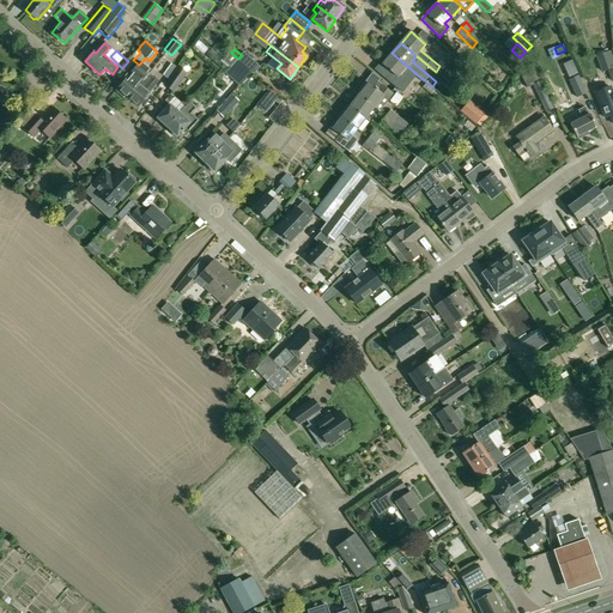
[(596,56),(602,72),(607,71),(612,83),(612,82),(612,65),(608,52),(596,56)]
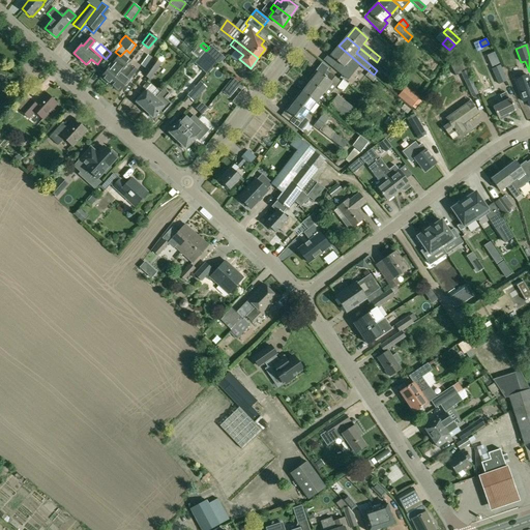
[(201,57),(206,51),(200,46),(195,51),(201,57)]
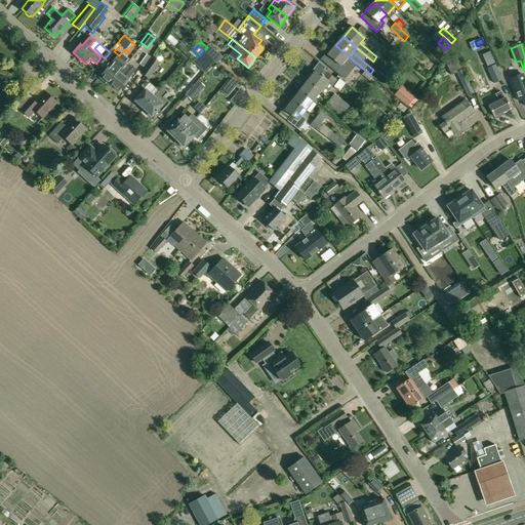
[(204,50),(208,54),(218,64),(224,57),(209,45),(207,47),(204,50)]
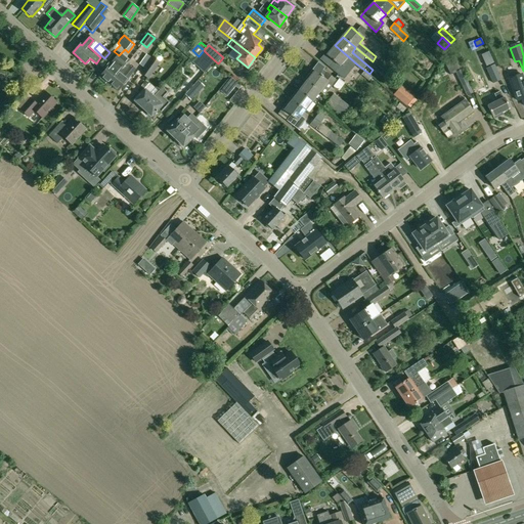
[(335,45),(328,55),(340,66),(348,56),(335,45)]
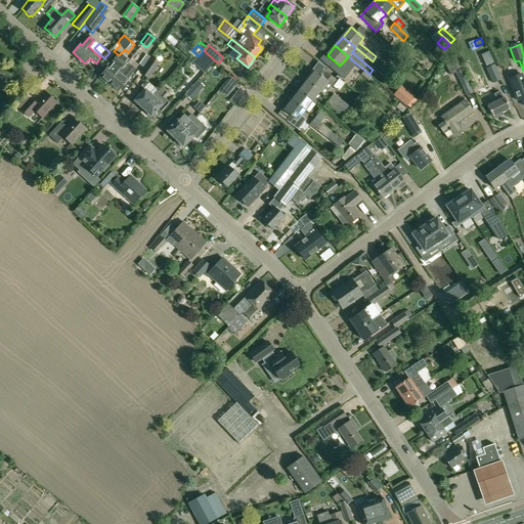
[(154,56),(161,61),(163,58),(156,53),(154,56)]
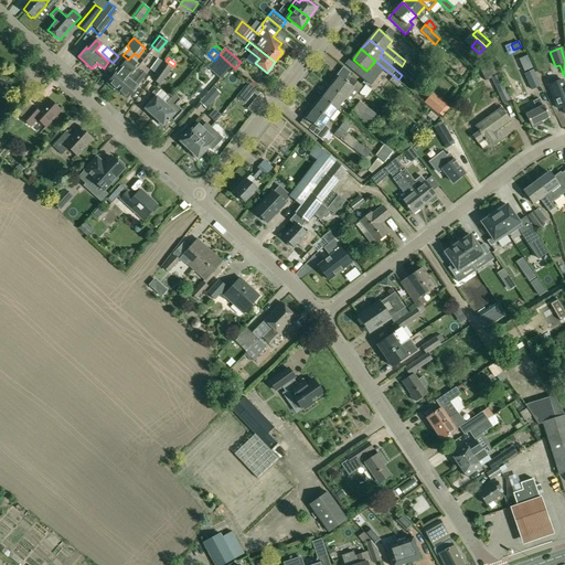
[(108,83),(118,91),(128,78),(125,75),(131,66),(126,62),(119,71),(108,83)]
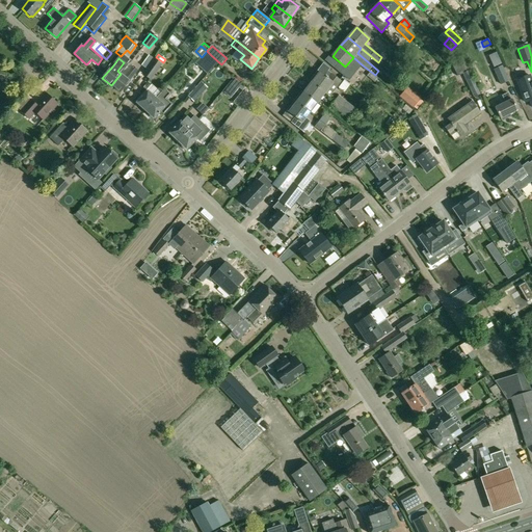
[(462,58),(451,64),(454,70),(466,64),(462,58)]
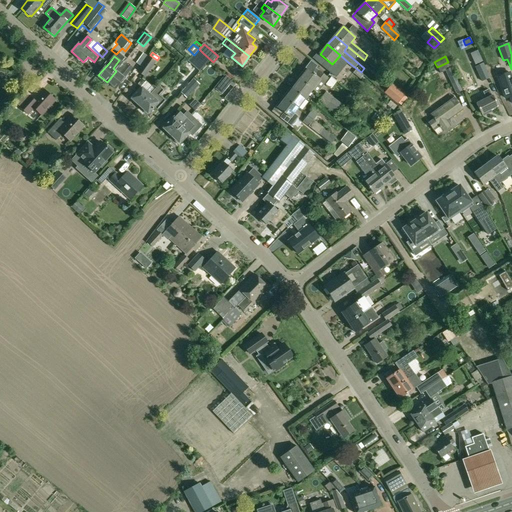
[(140,71),(145,75),(154,63),(148,59),(140,71)]
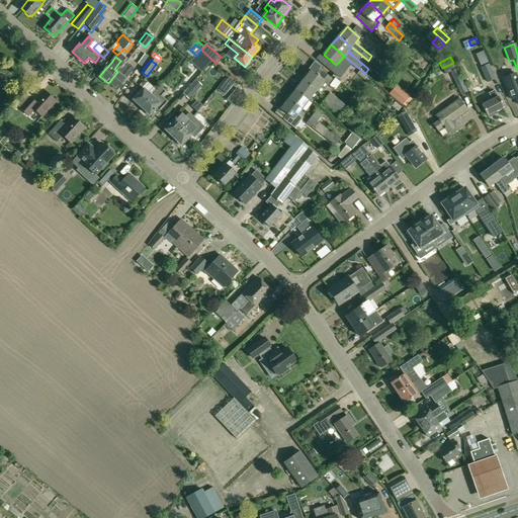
[(117,72),(108,83),(116,90),(125,79),(134,69),(125,62),(121,67),(122,68),(120,70),(119,69),(117,72)]
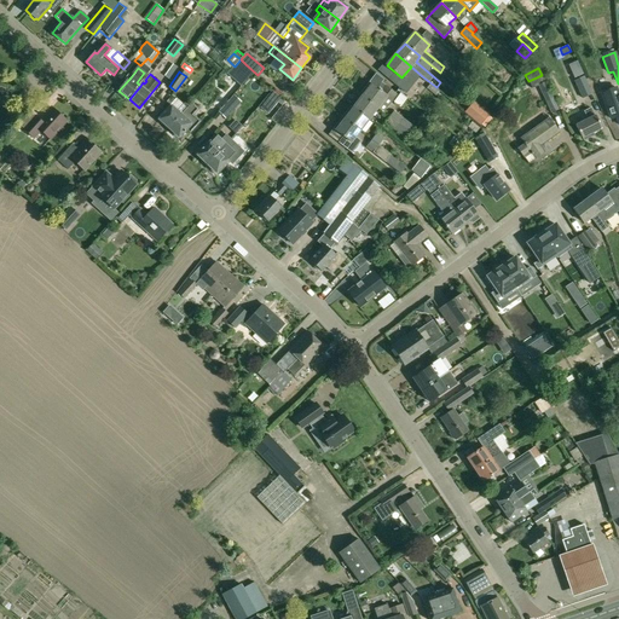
[(593,93),(584,76),(576,81),(583,98),(593,93)]
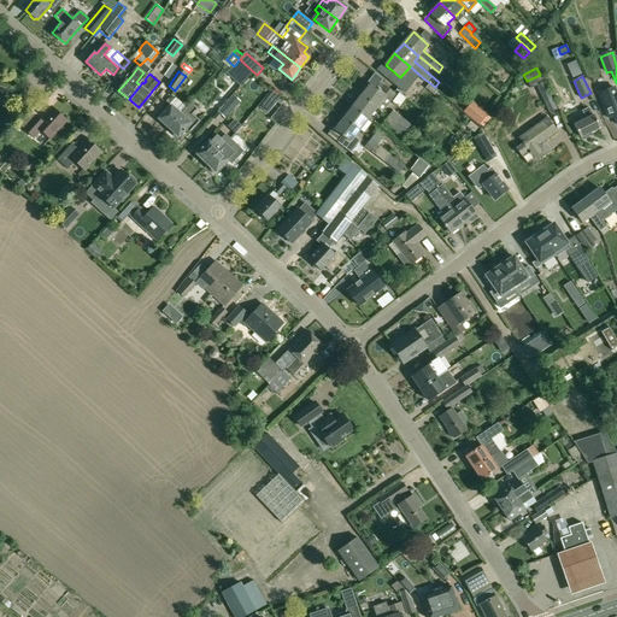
[(370,84),(362,95),(377,109),(380,111),(382,112),(397,95),(381,82),(376,89),(370,84)]
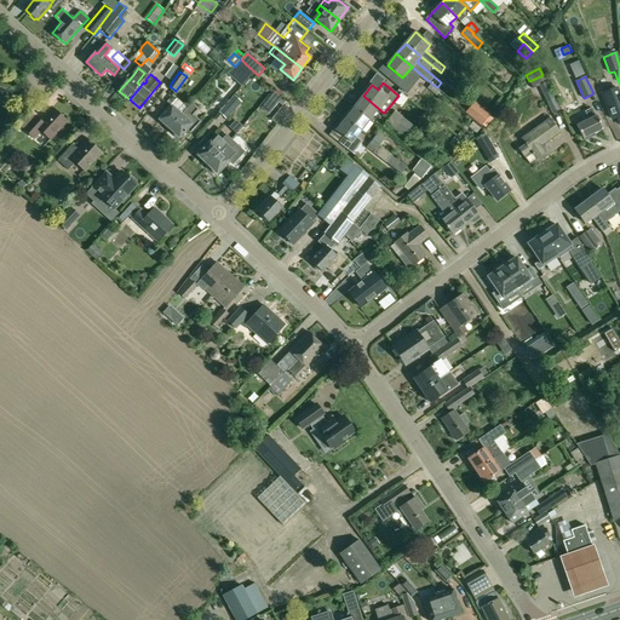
[(560,110),(546,82),(539,86),(552,114),(560,110)]
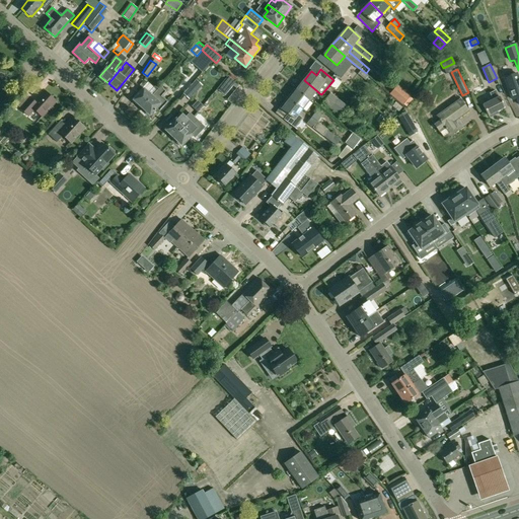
[(505,79),(508,86),(511,84),(518,104),(518,81),(518,82),(516,74),(505,79)]
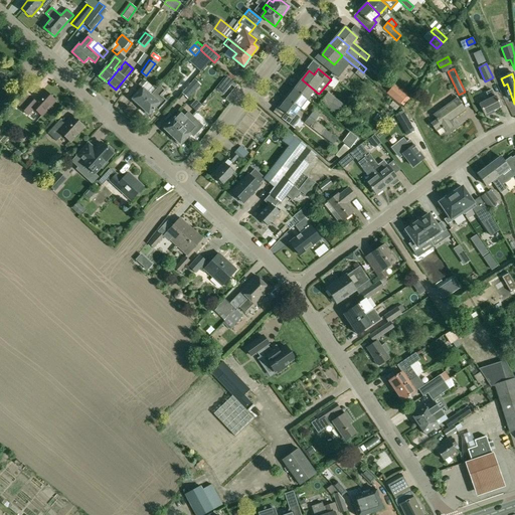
[(12,83),(21,93),(29,83),(20,74),(12,83)]
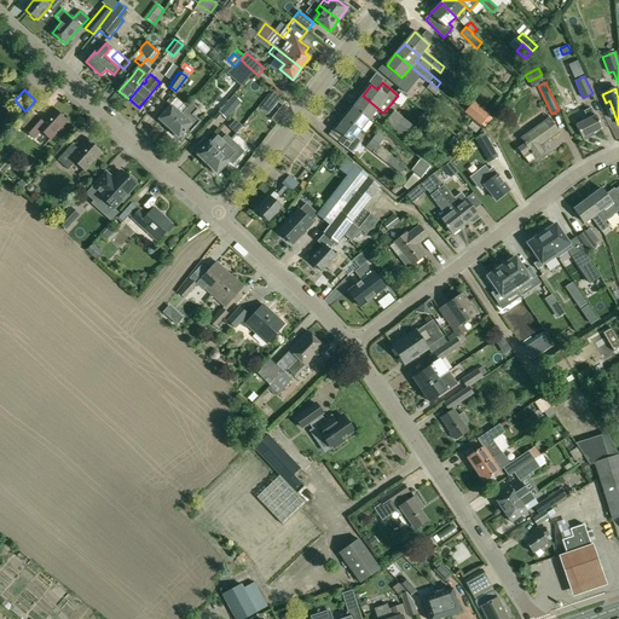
[(266,99),(275,105),(281,98),(272,92),(266,99)]
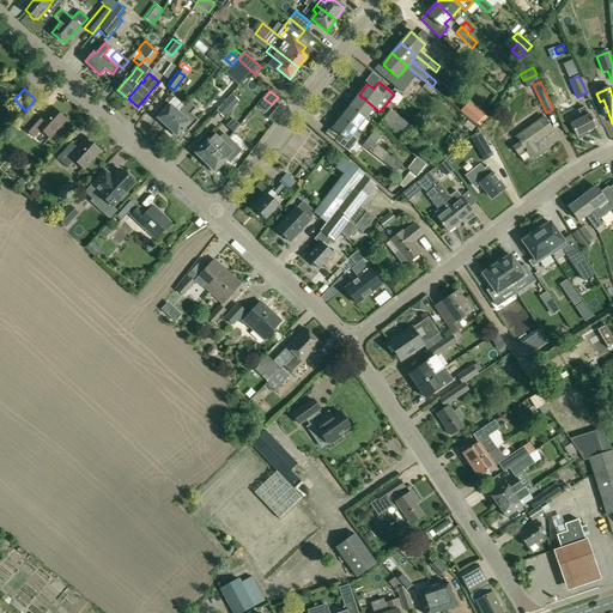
[(390,102),(396,107),(404,98),(396,92),(390,102)]
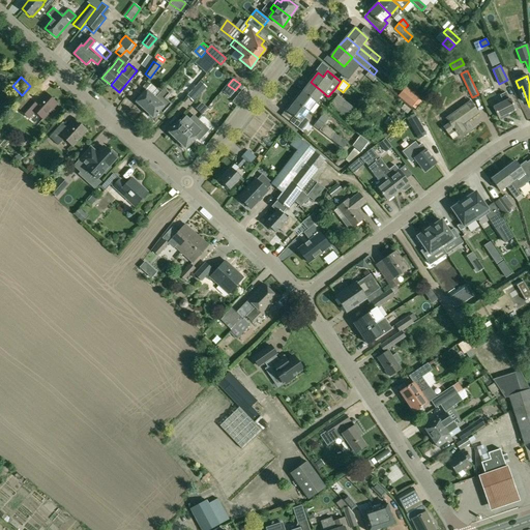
[(311,82),(302,92),(316,102),(324,93),(311,82)]
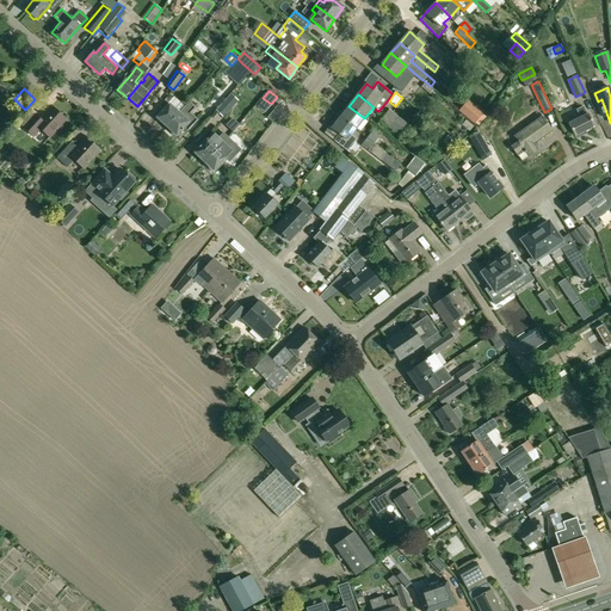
[(227,100),(217,111),(222,117),(233,106),(227,100)]
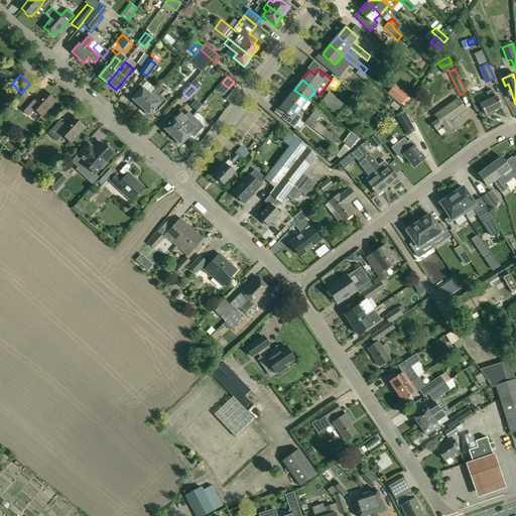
[(159,87),(151,96),(141,107),(149,115),(154,108),(158,111),(166,102),(161,96),(164,91),(159,87)]
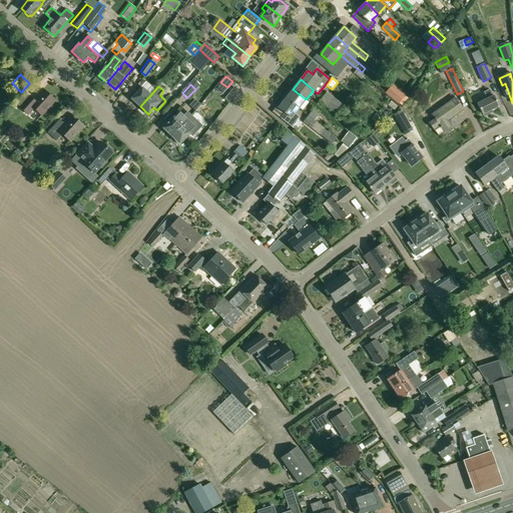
[(389,95),(400,104),(406,96),(396,87),(389,95)]
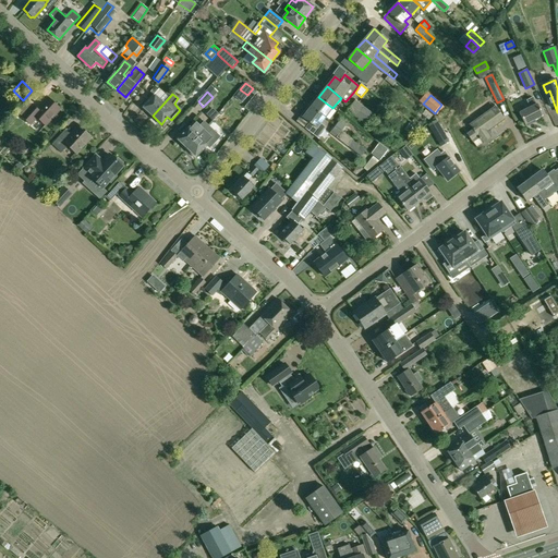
[(143,108),(153,116),(164,104),(154,96),(143,108)]
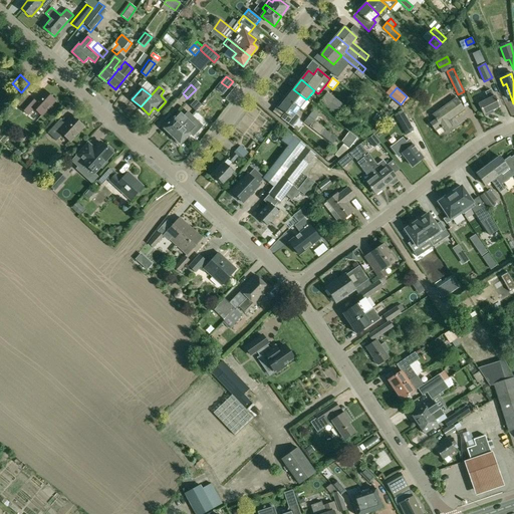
[(293,89),(286,98),(299,108),(306,99),(293,89)]
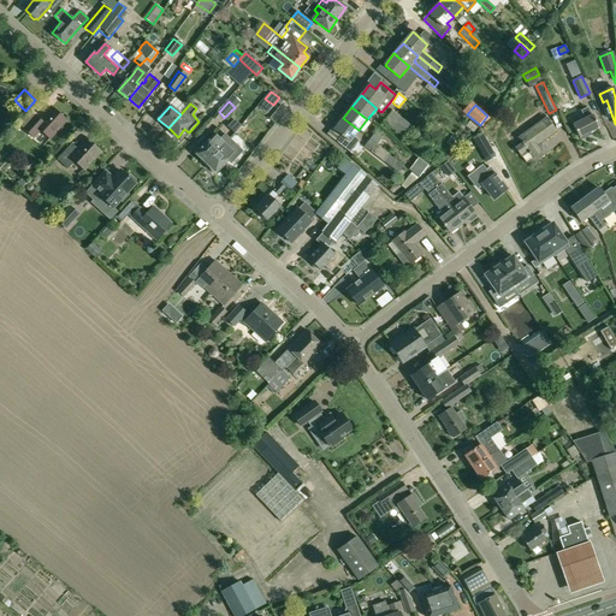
[(34,116),(23,128),(31,135),(34,138),(37,135),(41,130),(49,138),(66,122),(52,108),(40,122),(34,116)]
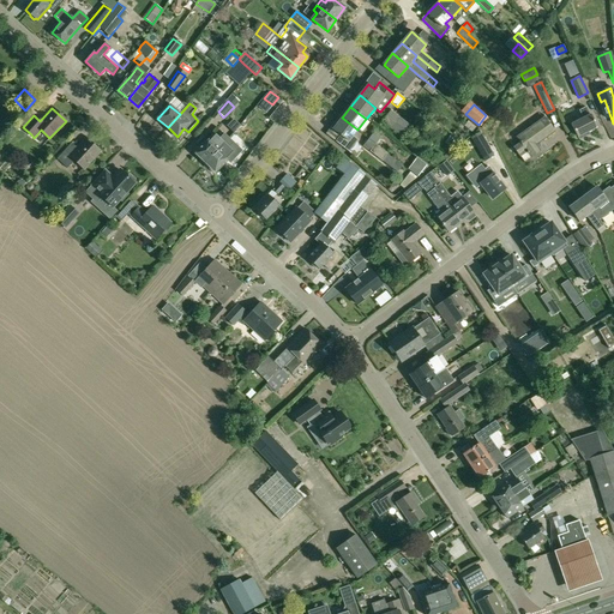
[(571,125),(576,134),(577,138),(578,138),(579,140),(589,134),(588,132),(596,128),(590,115),(585,108),(579,110),(584,119),(571,125)]
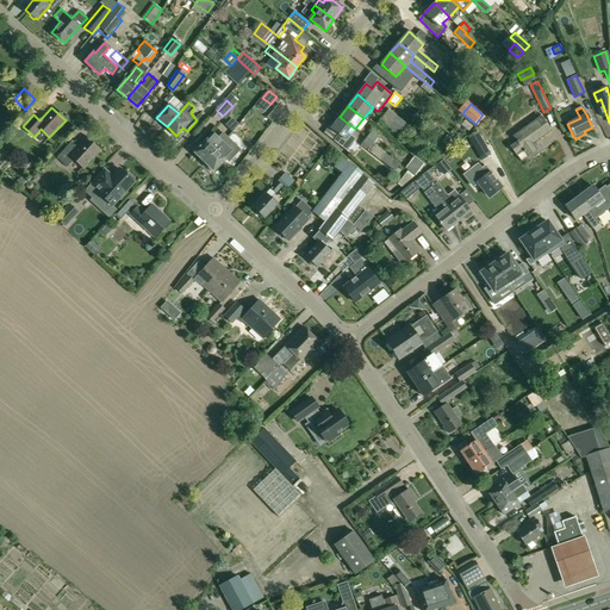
[(388,110),(384,116),(404,132),(409,125),(388,110)]
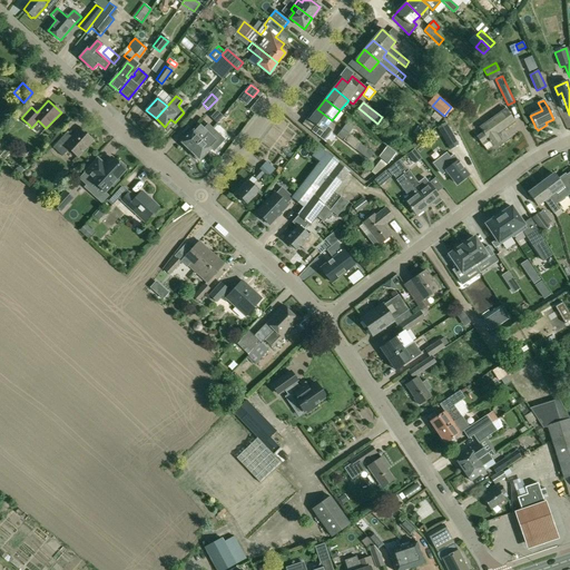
[(18,115),(21,118),(31,107),(28,105),(18,115)]
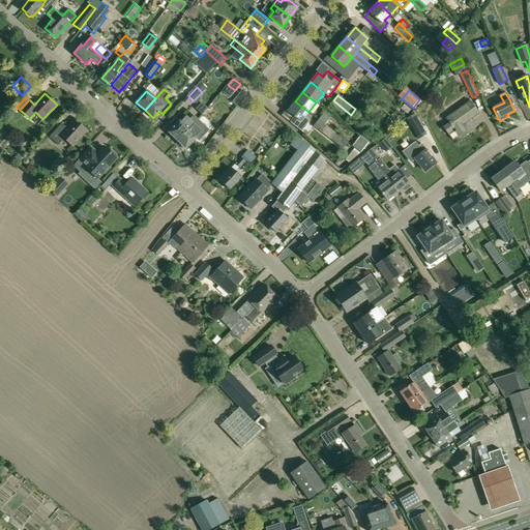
[(206,98),(196,109),(201,114),(211,102),(206,98)]
